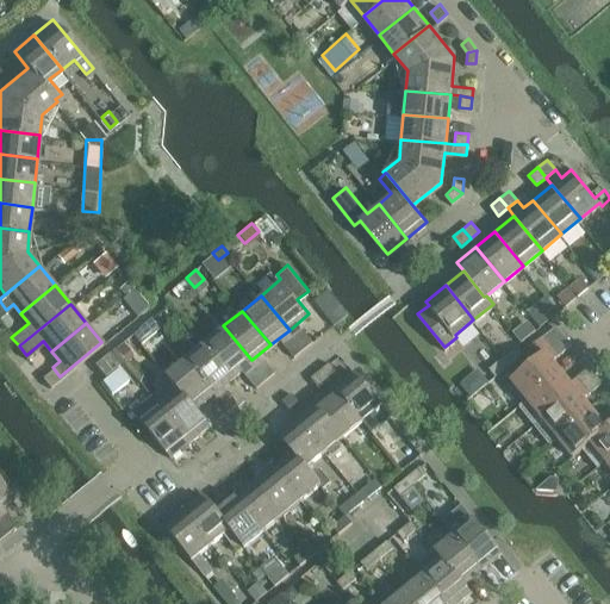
[(510,378),(526,397),(560,368),(552,357),(556,353),(558,354),(571,342),(556,323),(530,344),(539,354),(510,378)]
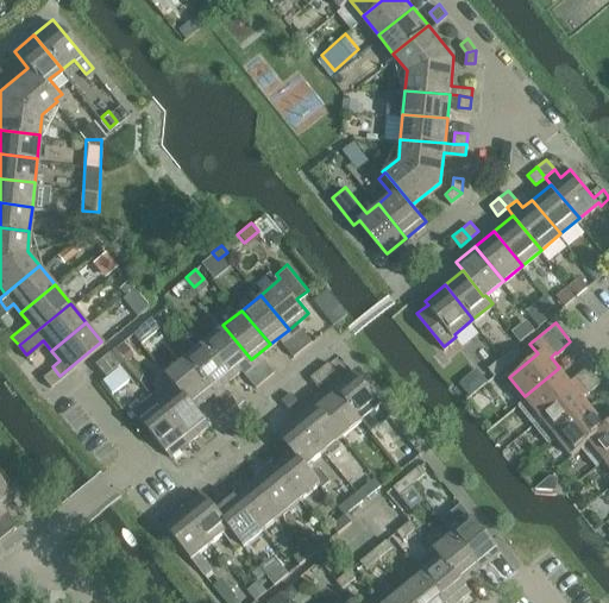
[(223,325),(205,340),(232,375),(251,359),(223,325)]
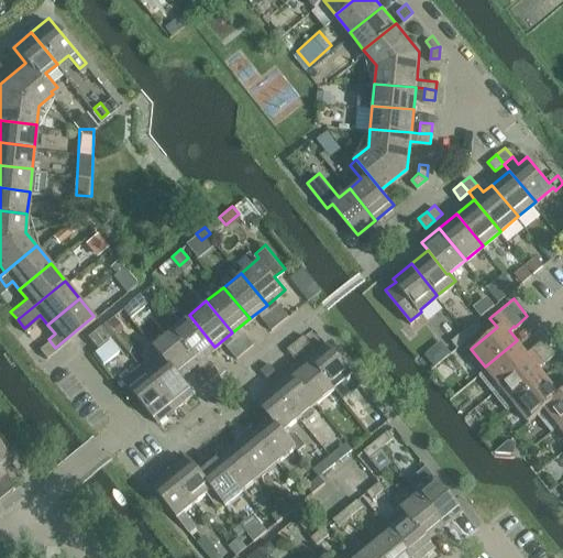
[(280,304),(273,312),(279,320),(288,314),(280,304)]
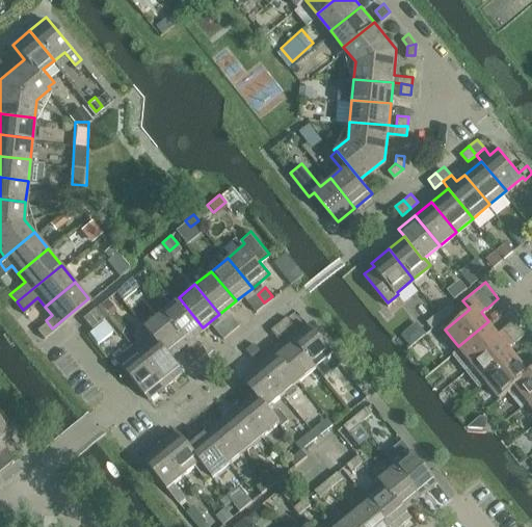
[(264,302),(258,294),(249,300),(257,309),(264,302)]
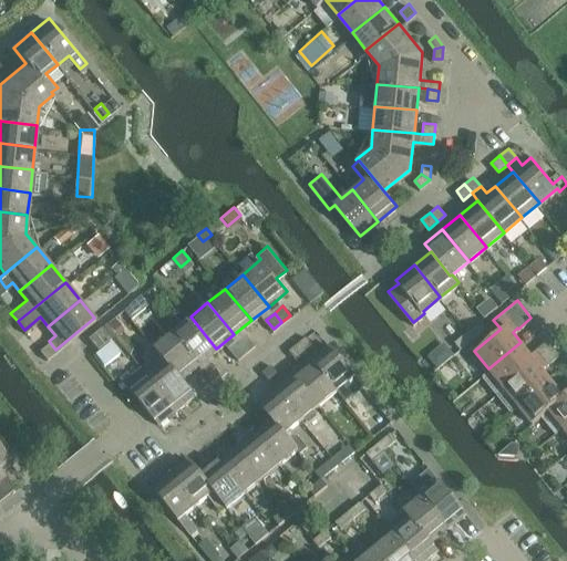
[(191,317),(173,331),(198,363),(216,349),(191,317)]
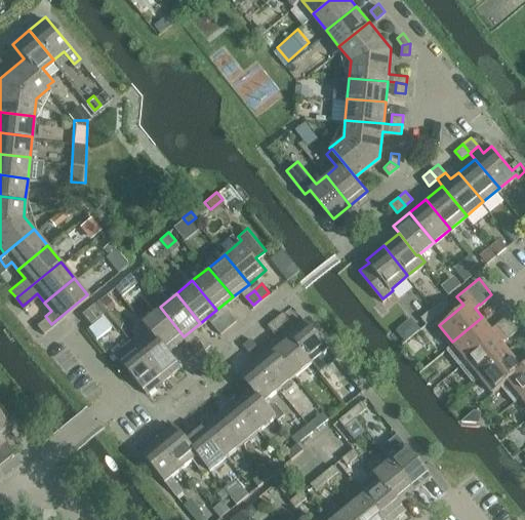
[(443,296),(432,306),(437,312),(448,303),(443,296)]
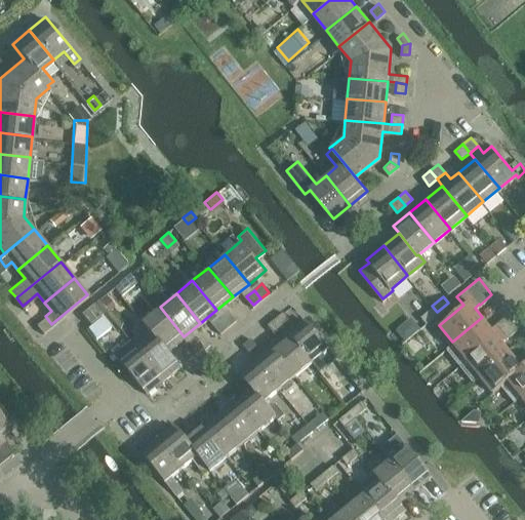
[(81,311),(89,321),(102,312),(93,301),(81,311)]
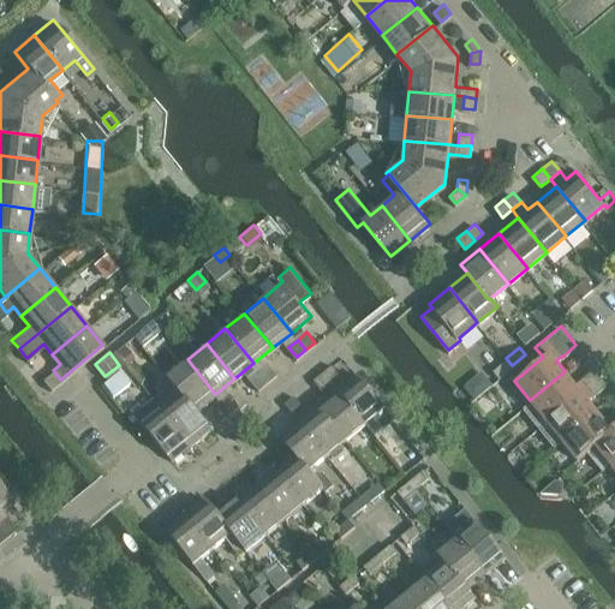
[(512,365),(506,358),(493,369),(499,376),(512,365)]
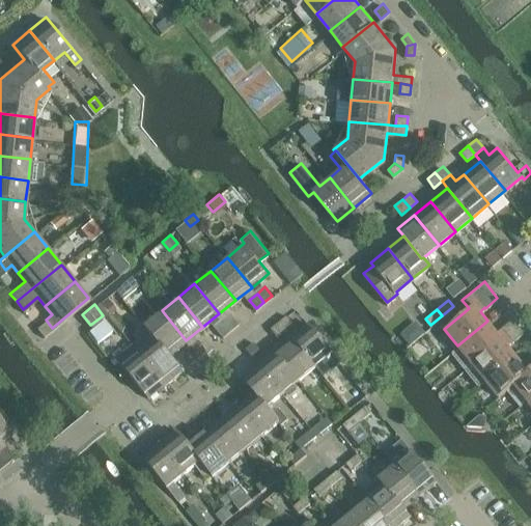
[(144,325),(146,327),(147,326),(169,354),(170,353),(186,340),(162,310),(144,325)]
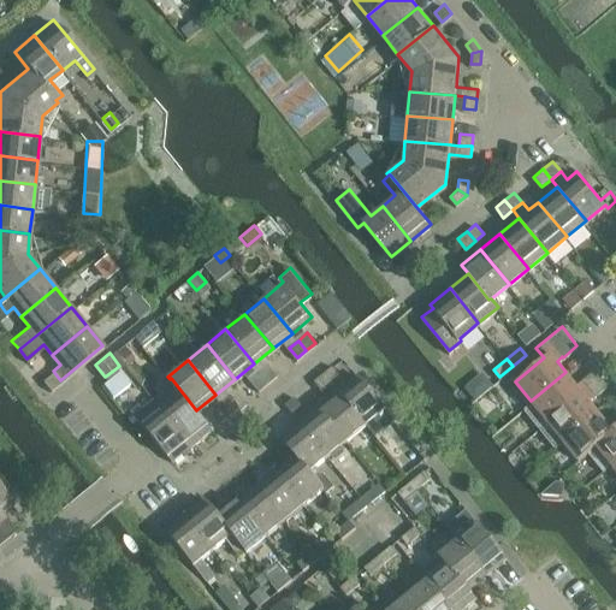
[(270,363),(260,371),(268,382),(278,373),(270,363)]
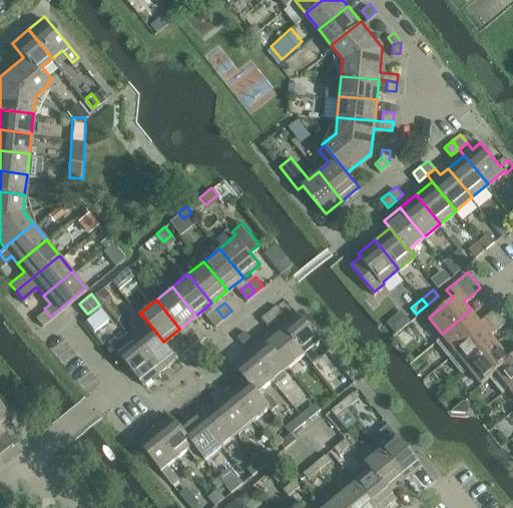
[(276,318),(281,324),(305,352),(321,339),(298,310),(289,317),(277,303),(270,309),(276,318)]
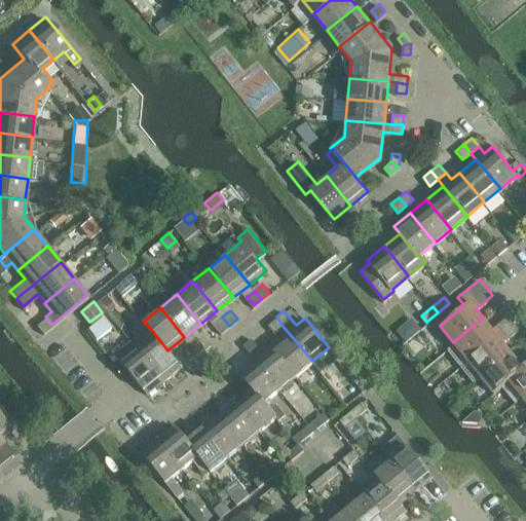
[(99,333),(112,322),(106,313),(92,325),(99,333)]
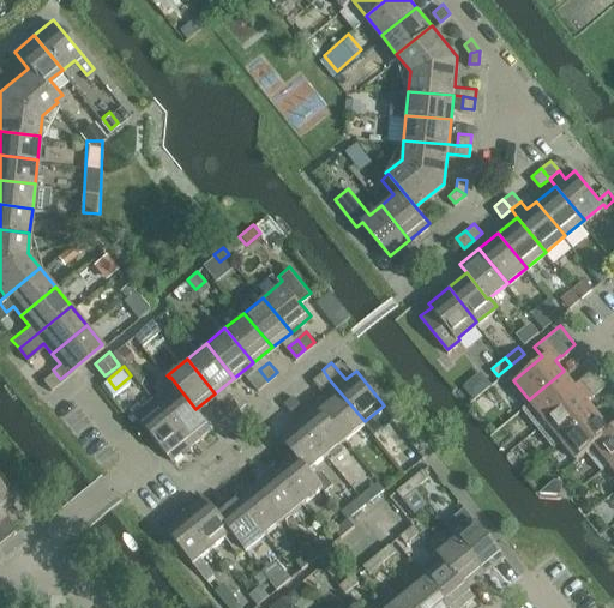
[(522,405),(537,425),(600,374),(593,366),(578,378),(579,378),(573,383),(564,371),(529,399),(522,405)]
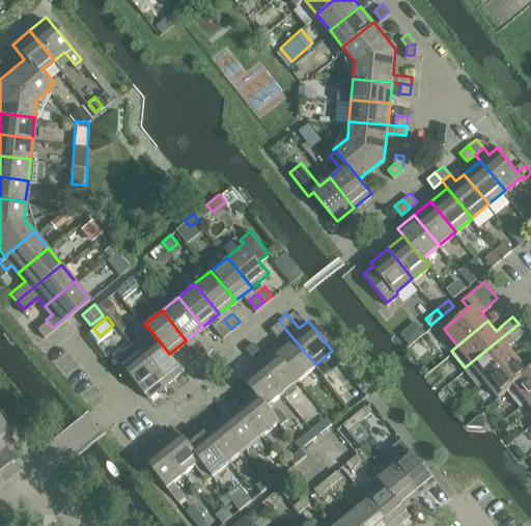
[(231,329),(224,320),(216,327),(223,335),(231,329)]
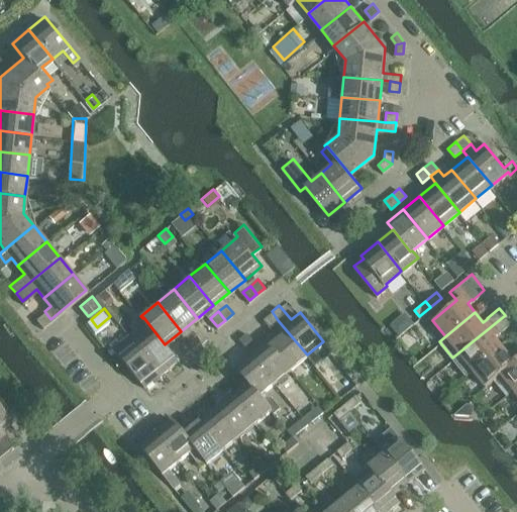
[(271,326),(278,320),(272,311),(264,317),(271,326)]
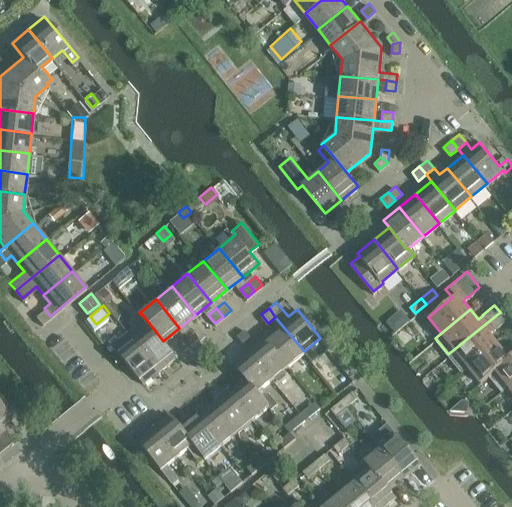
[(461,370),(467,365),(496,341),(488,331),(493,328),(494,328),(505,319),(500,312),(448,354),(461,370)]
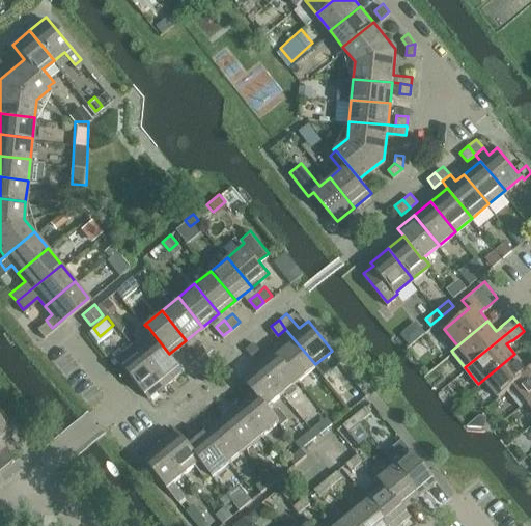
[(151,343),(141,353),(166,382),(183,368),(170,353),(169,354),(147,326),(146,327),(141,331),(151,343)]
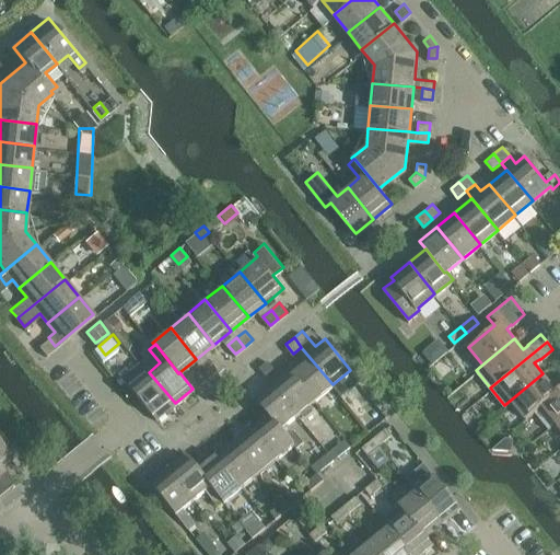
[(306,354),(289,367),(315,399),(333,384),(306,354)]
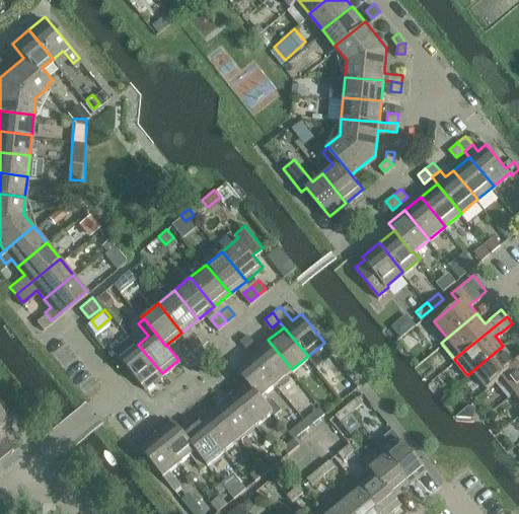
[(240,339),(252,353),(276,382),(277,381),(279,384),(283,384),(289,379),(289,376),(287,373),(292,369),(268,340),(261,347),(248,332),(240,339)]
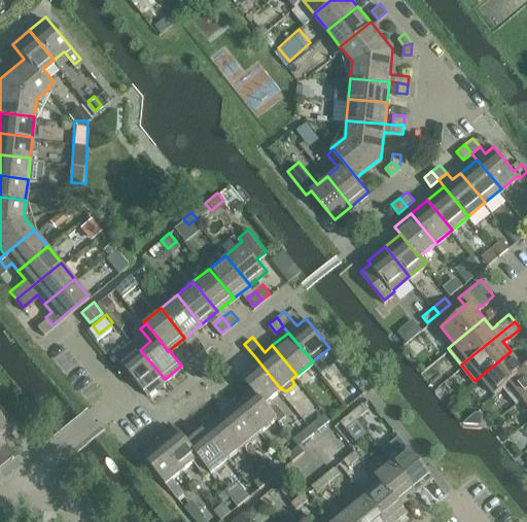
[(198,338),(189,344),(197,353),(205,346),(198,338)]
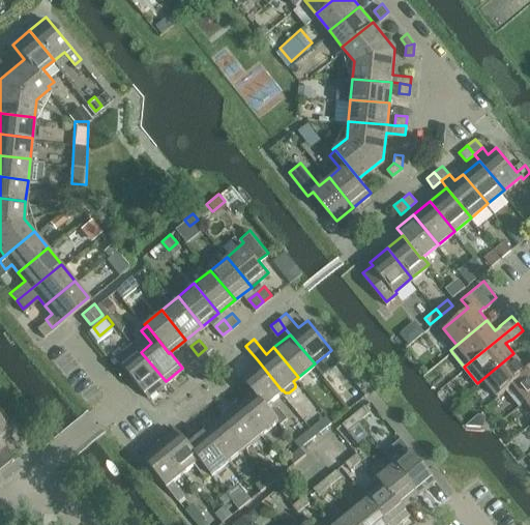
[(120,347),(113,352),(148,396),(166,381),(141,352),(133,342),(122,351),(120,347)]
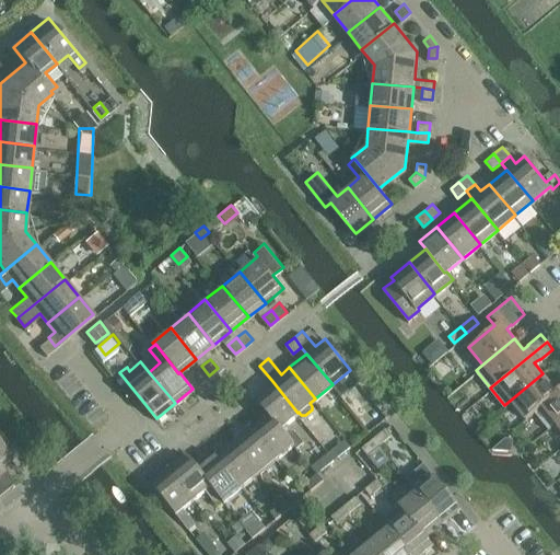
[(209,376),(201,366),(194,372),(200,382),(209,376)]
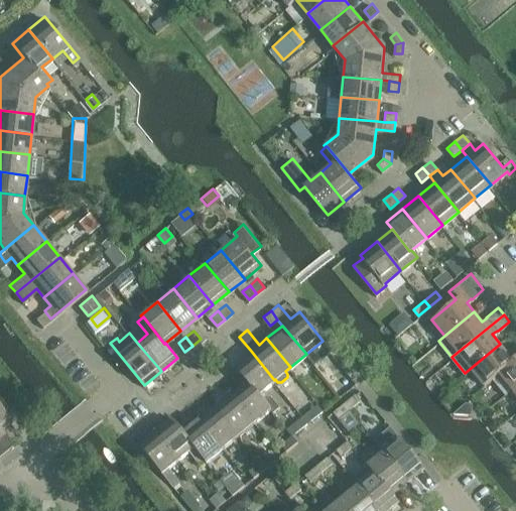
[(485,384),(493,377),(515,358),(515,346),(512,349),(513,350),(508,354),(500,344),(471,368),(485,384)]
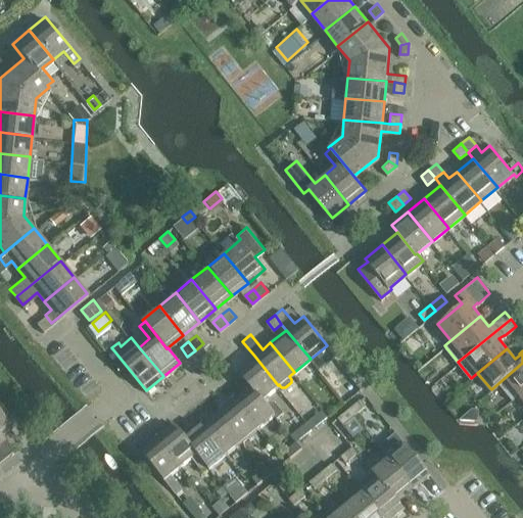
[(237,370),(249,384),(250,384),(273,412),(273,411),(275,413),(274,413),(277,416),(283,411),(274,398),(273,399),(268,393),(278,385),(254,356),(237,370)]
